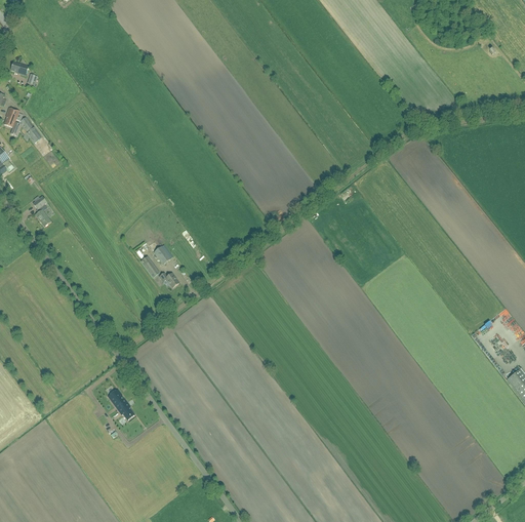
[(19,63),(13,61),(11,69),(19,71),(19,72),(26,74),(29,65),(21,62),(19,63)]
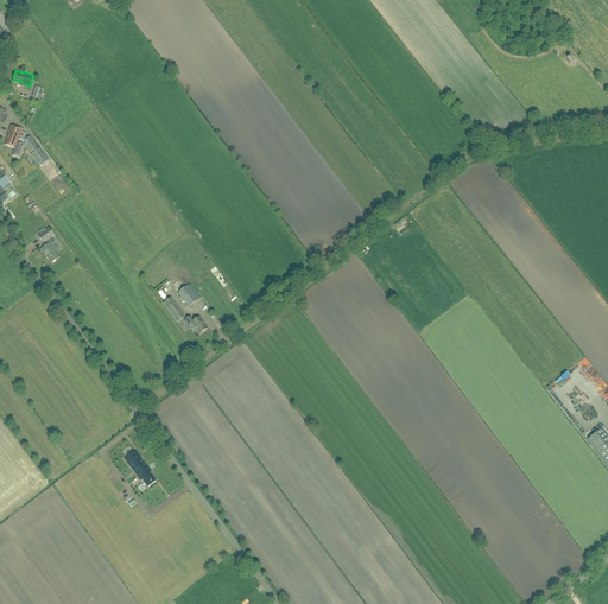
[(40,97),(44,87),(36,84),(32,95),(40,97)]
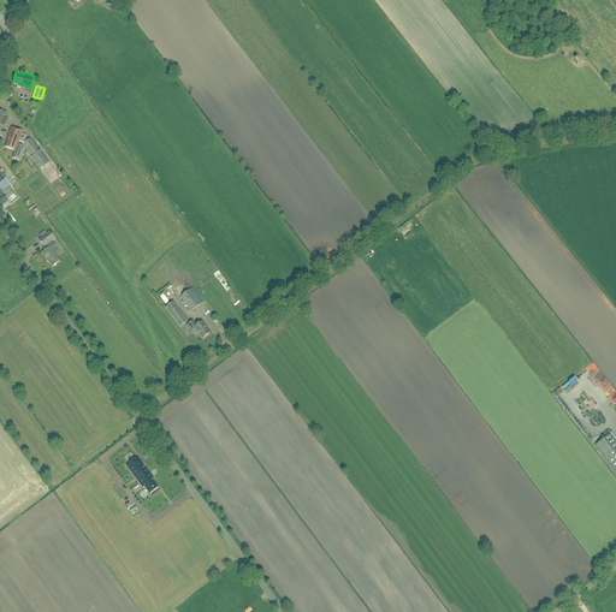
[(21,158),(25,144),(21,143),(22,142),(18,141),(23,129),(11,124),(7,135),(9,135),(5,144),(16,148),(13,155),(21,158)]
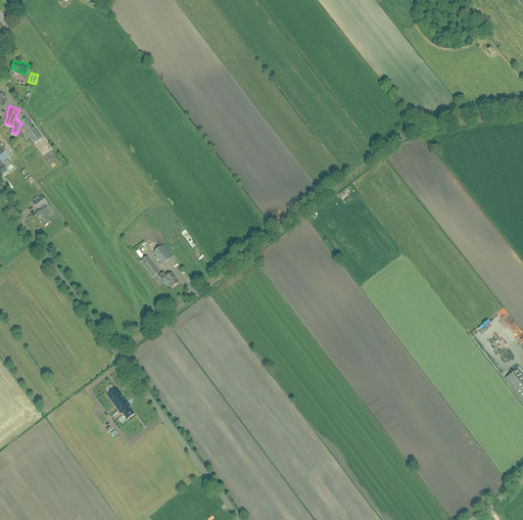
[(41,136),(26,115),(20,120),(28,130),(27,131),(35,141),(41,136)]
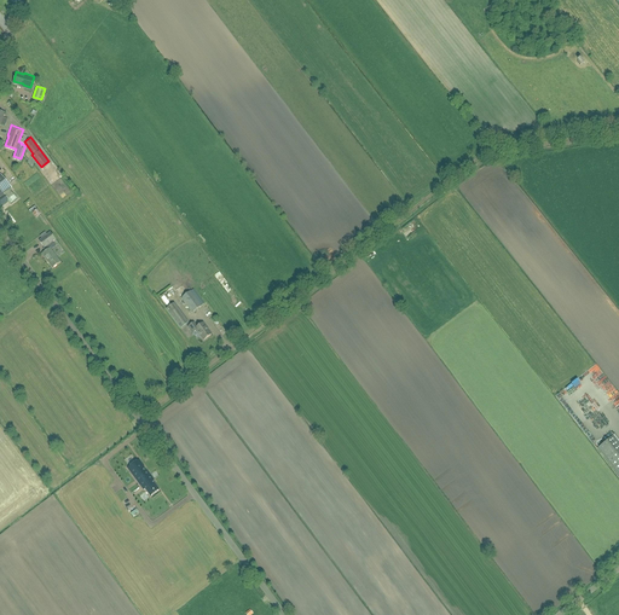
[(0,170),(0,202),(1,204),(9,198),(11,201),(15,198),(17,196),(10,187),(11,186),(0,170)]
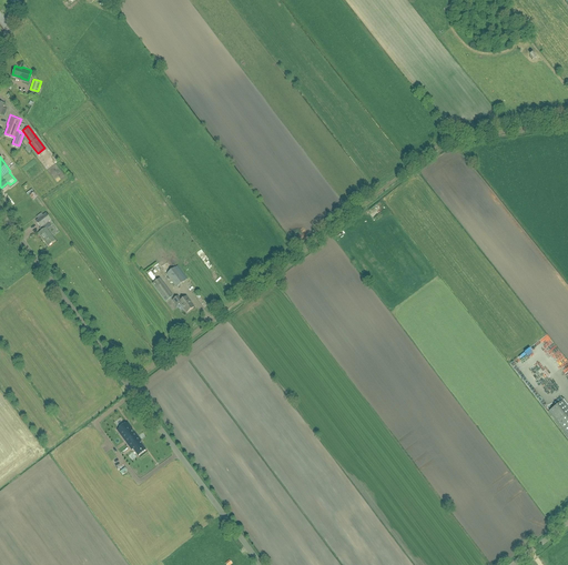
[(24,174),(31,184),(34,182),(28,172),(24,174)]
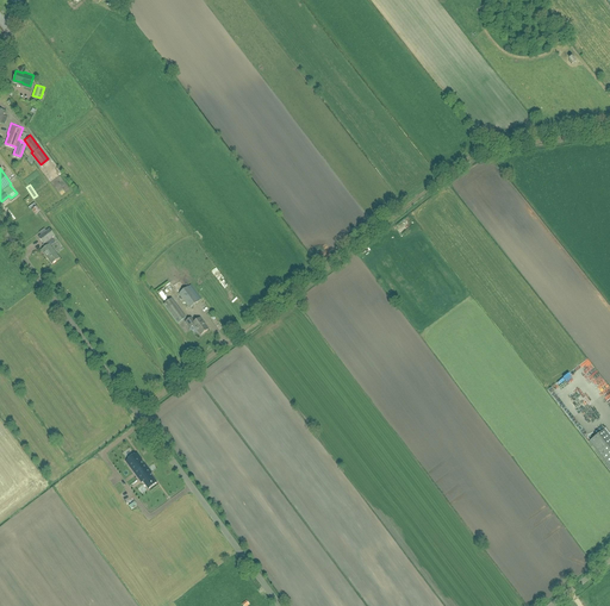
[(47,229),(44,225),(39,230),(41,232),(38,235),(44,242),(43,243),(44,245),(42,248),(51,261),(60,255),(49,242),(54,238),(53,236),(55,233),(49,226),(47,229)]
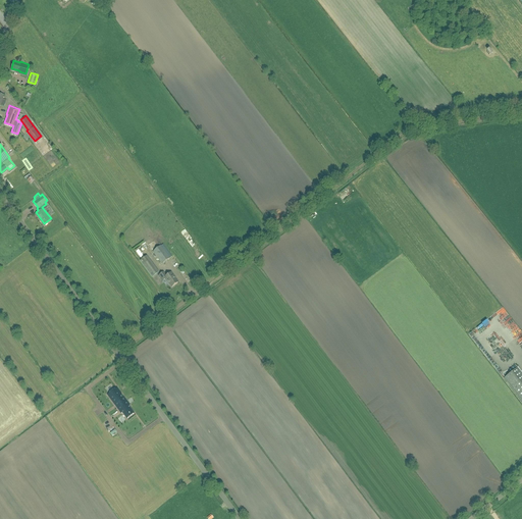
[(162,261),(170,255),(161,243),(153,249),(162,261)]
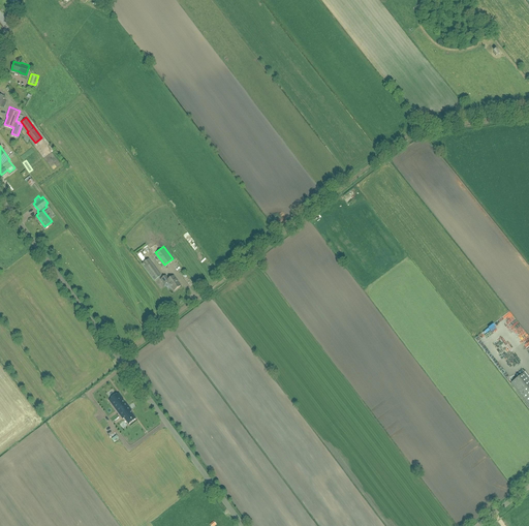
[(168,277),(165,273),(160,277),(164,282),(167,280),(174,288),(181,283),(178,280),(178,279),(174,274),(168,277)]
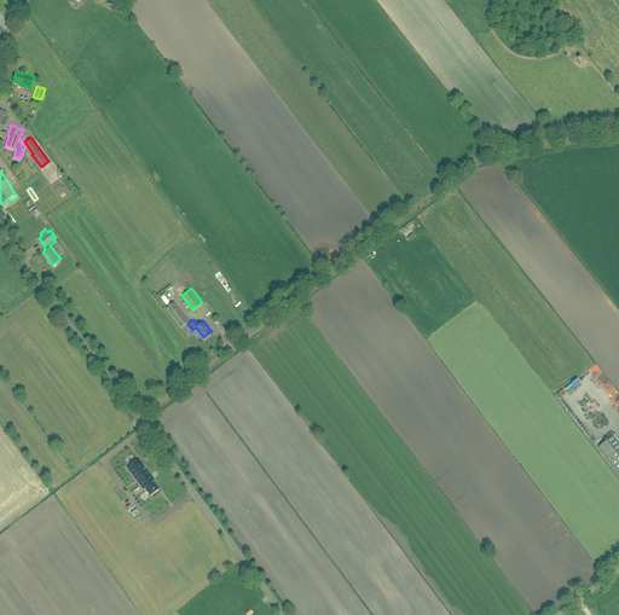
[(158,422),(165,429),(174,421),(168,413),(158,422)]
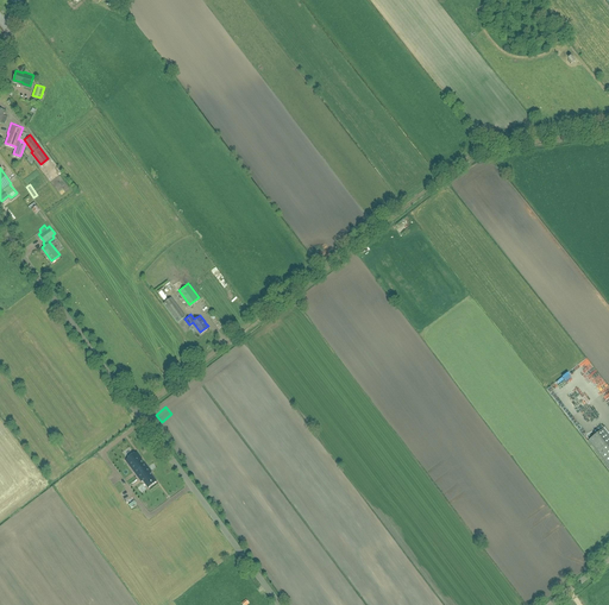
[(608,465),(608,434),(603,427),(588,438),(608,465)]
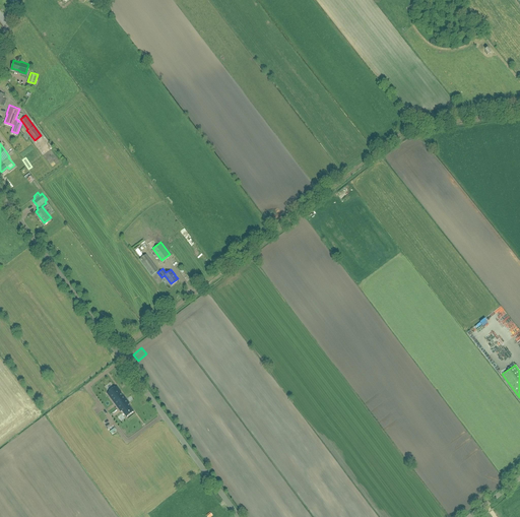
[(89,389),(101,384),(96,377),(85,382),(89,389)]
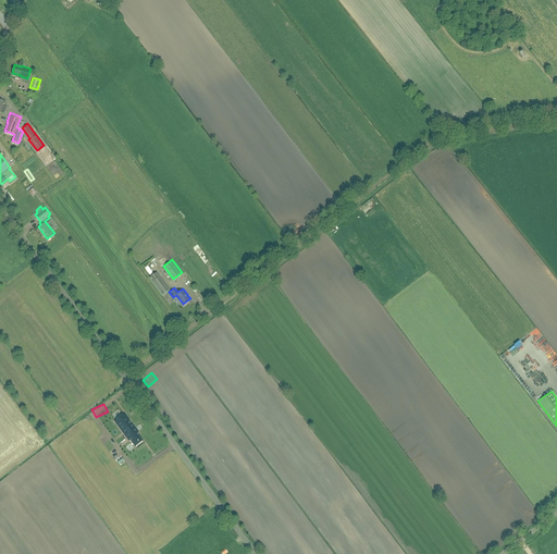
[(135,425),(133,421),(132,421),(130,419),(130,418),(125,411),(118,417),(121,421),(118,423),(124,432),(135,425)]
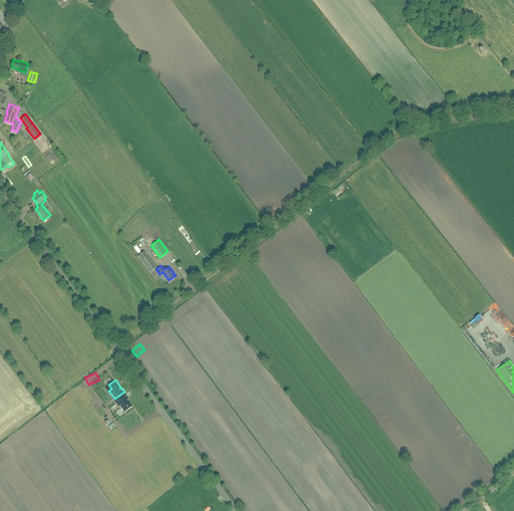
[(78,384),(65,393),(73,403),(86,394),(78,384)]
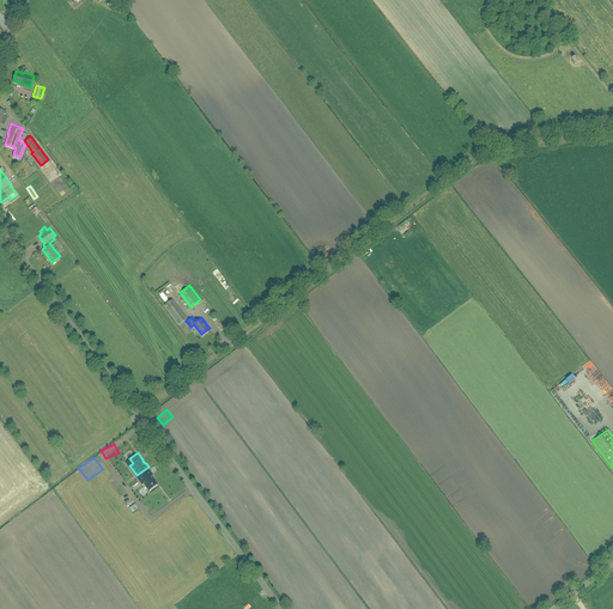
[(120,466),(114,469),(122,485),(127,482),(120,466)]
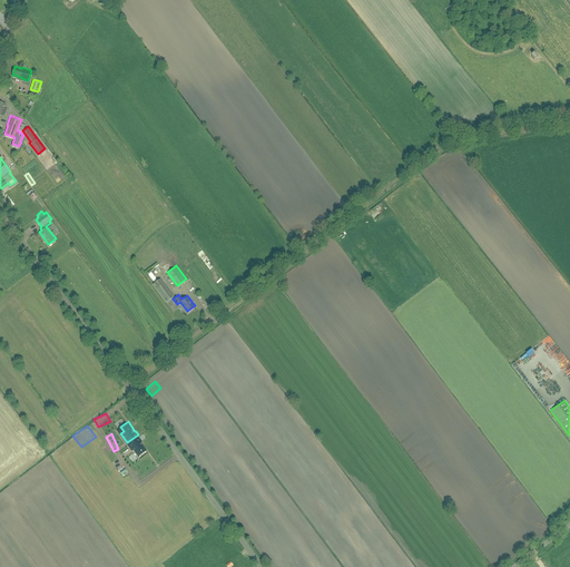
[(140,441),(141,440),(138,434),(127,442),(133,449),(134,448),(138,455),(147,449),(140,441)]
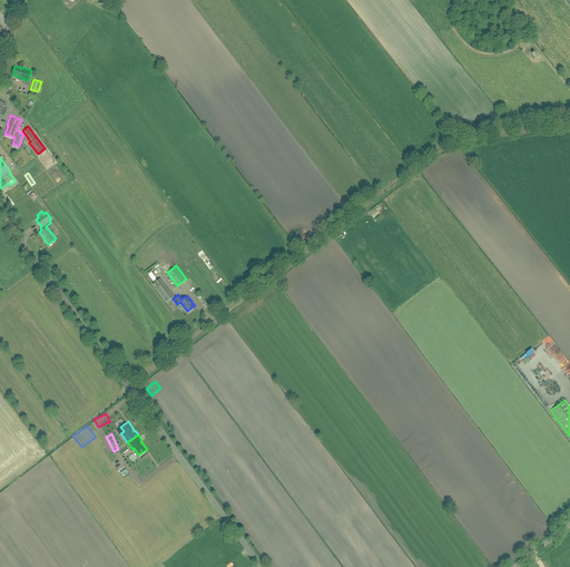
[(112,453),(105,443),(99,448),(106,458),(112,453)]
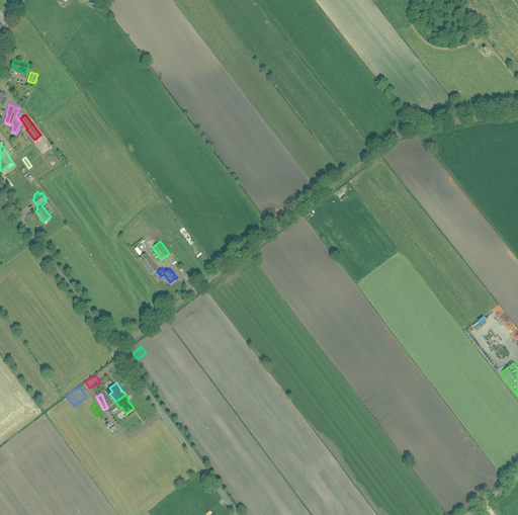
[(108,422),(102,412),(96,416),(103,425),(108,422)]
